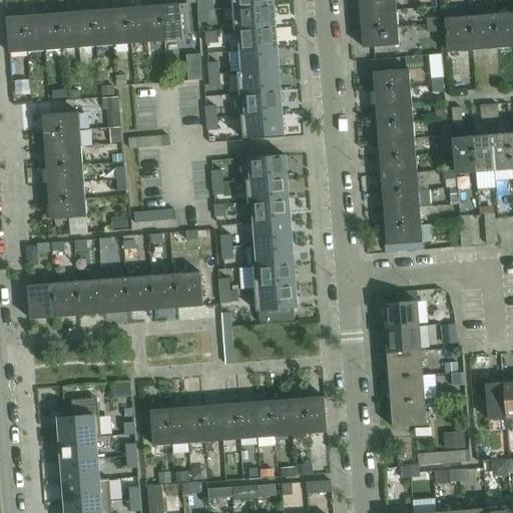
[(273,0),(231,0),(232,8),(274,5),(273,0)]
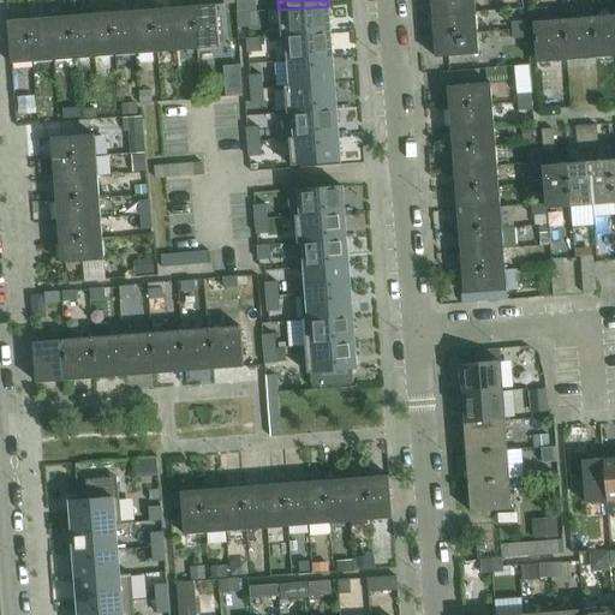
[(476,13),(475,0),(431,0),(433,17),(476,13)]
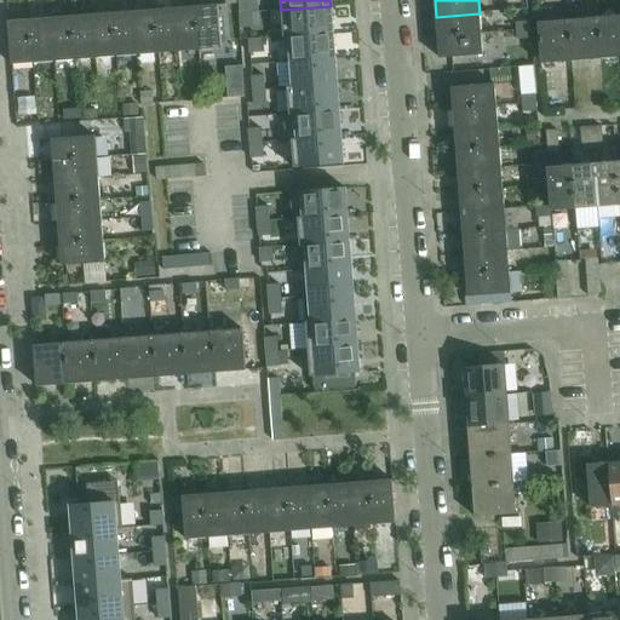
[(218,6),(195,7),(199,51),(222,50),(218,6)]
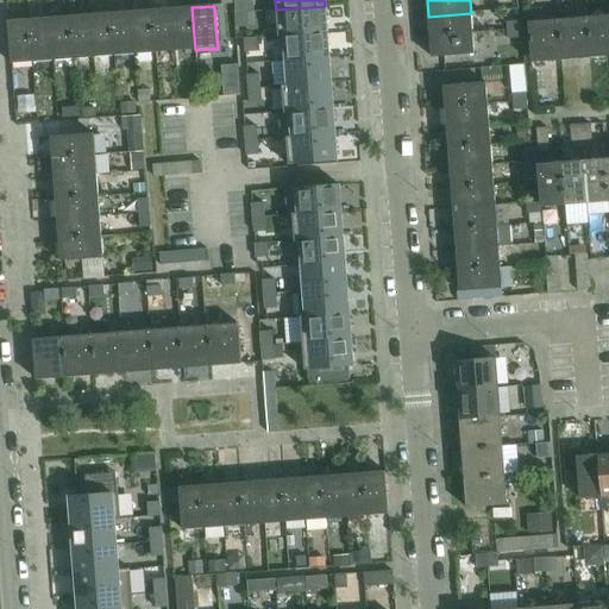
[(325,6),(276,10),(278,36),(284,36),(327,32),(325,6)]
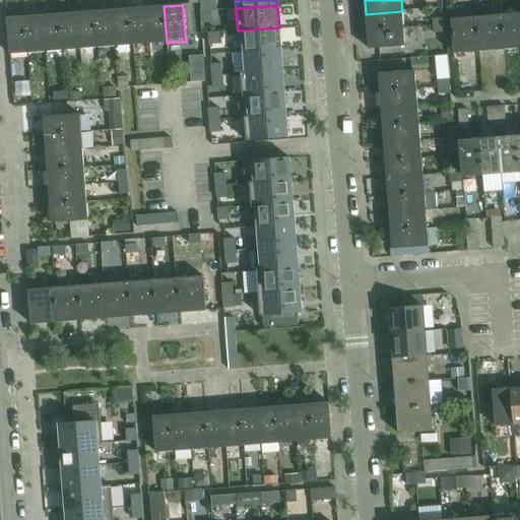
[(167,43),(164,6),(146,8),(149,45),(167,43)]
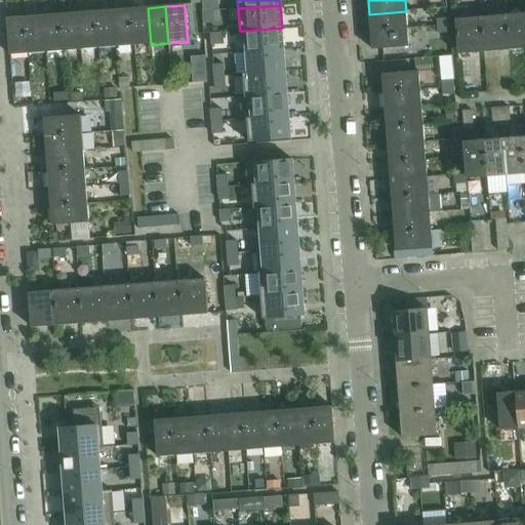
[(151,45),(148,8),(130,9),(133,46),(151,45)]
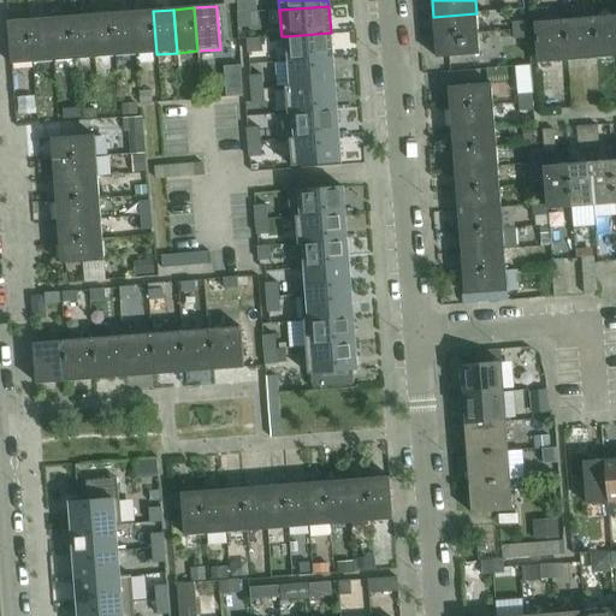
[(157,54),(153,11),(134,12),(137,55),(157,54)]
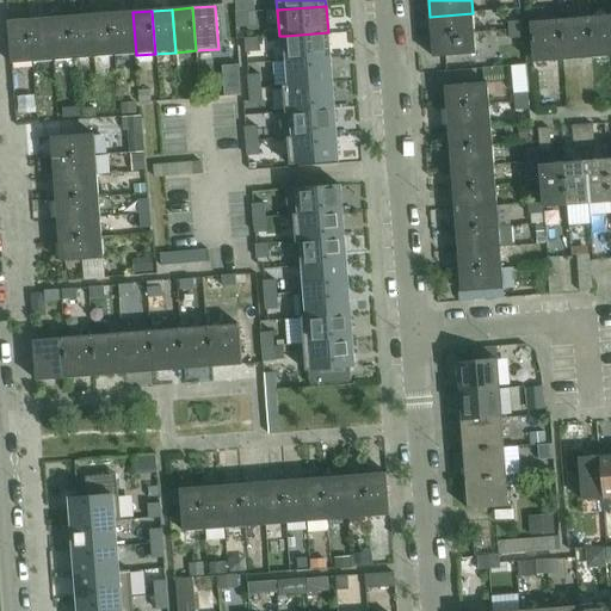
[(136,55),(133,12),(112,14),(115,57),(136,55)]
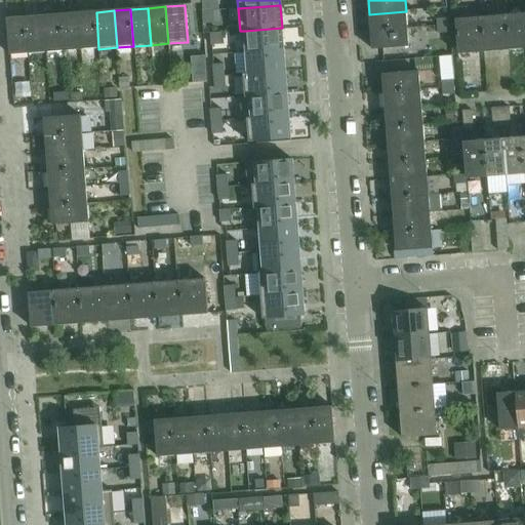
[(408,30),(406,11),(369,14),(371,33),(408,30)]
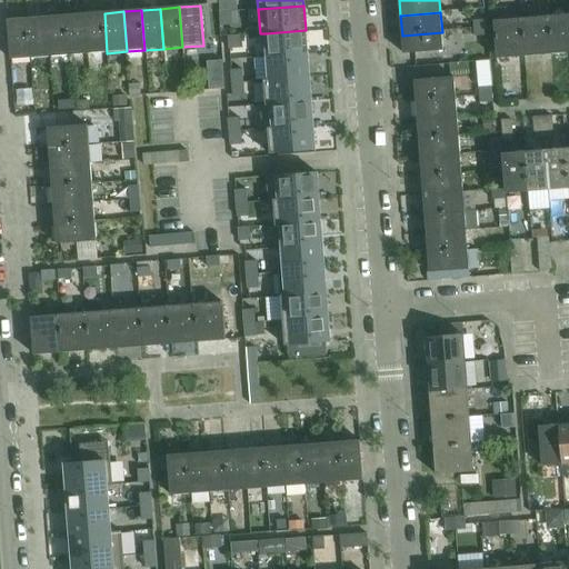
[(107,53),(105,13),(86,15),(88,55),(107,53)]
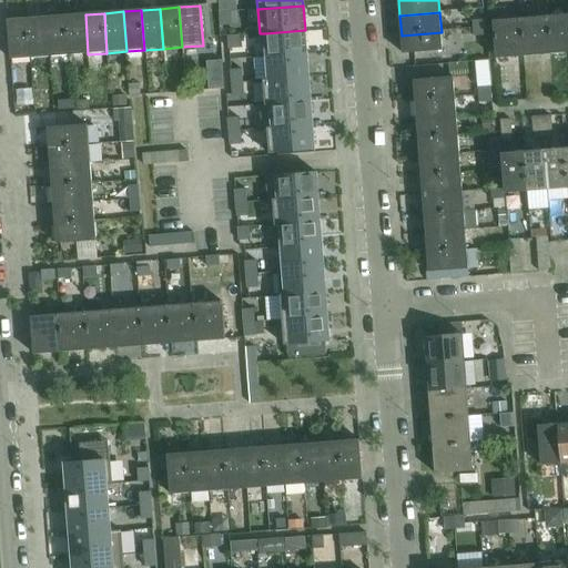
[(231,13),(220,14),(221,28),(232,27),(231,13)]
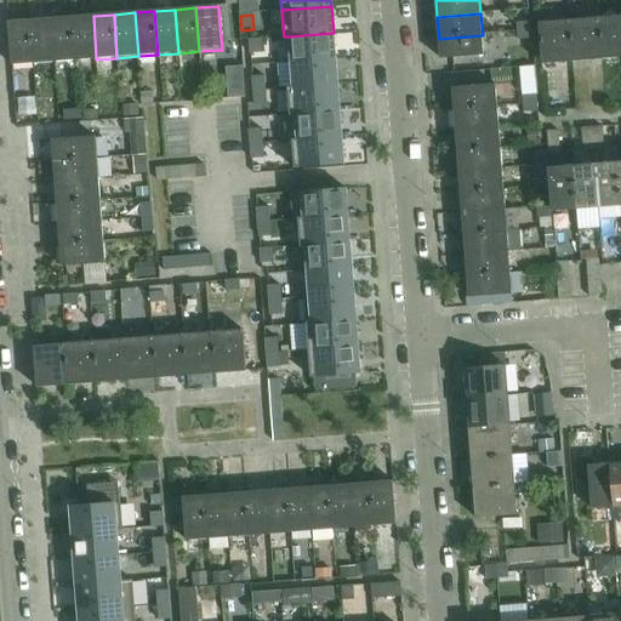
[(96,60),(93,16),(72,17),(75,61),(96,60)]
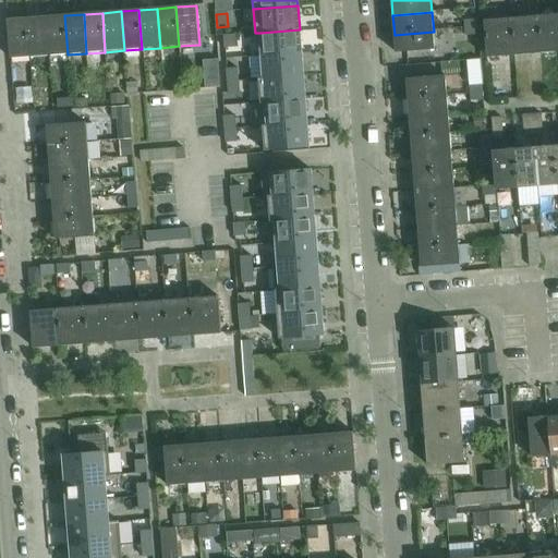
[(557,52),(557,14),(538,16),(542,53),(557,52)]
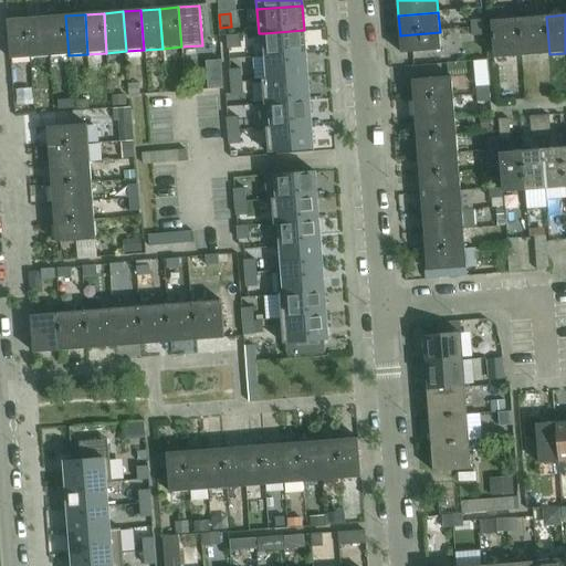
[(69,55),(65,16),(46,18),(50,58),(69,55)]
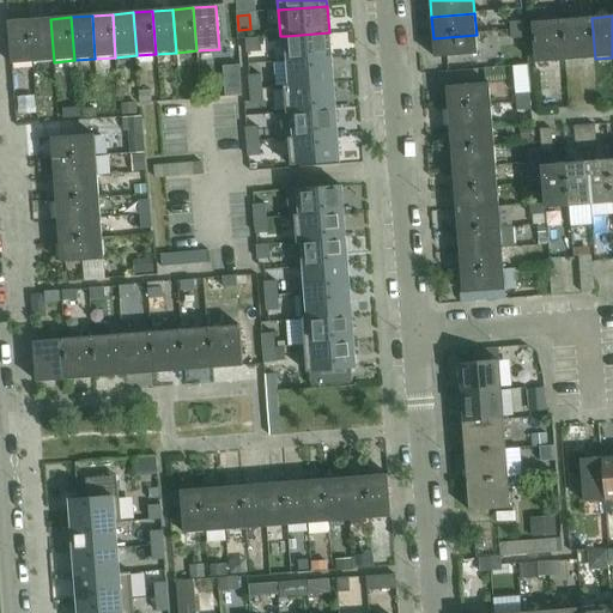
[(595,59),(592,18),(562,20),(565,61),(595,59)]
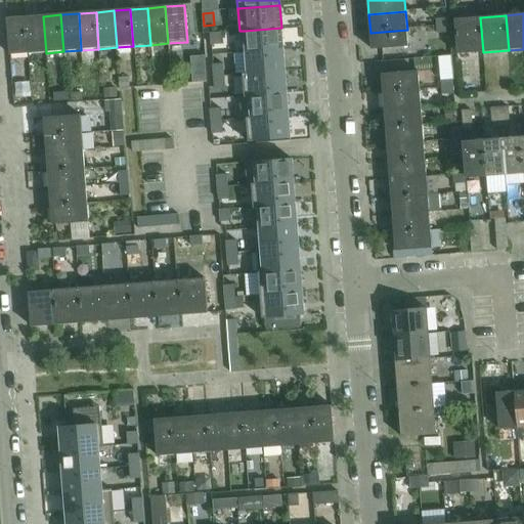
[(46,53),(43,16),(25,17),(28,54),(46,53)]
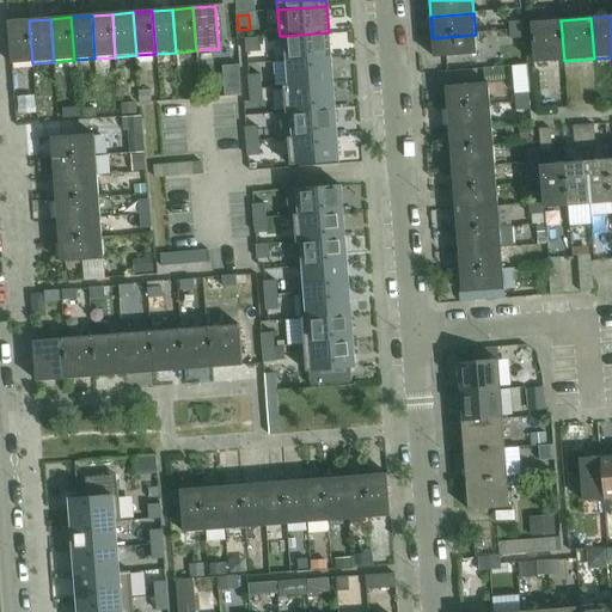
[(29,20),(8,22),(12,65),(32,63),(29,20)]
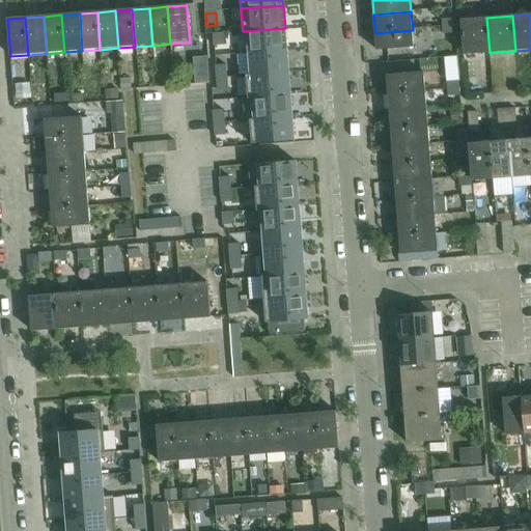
[(490,53),(486,18),(460,20),(464,55),(490,53)]
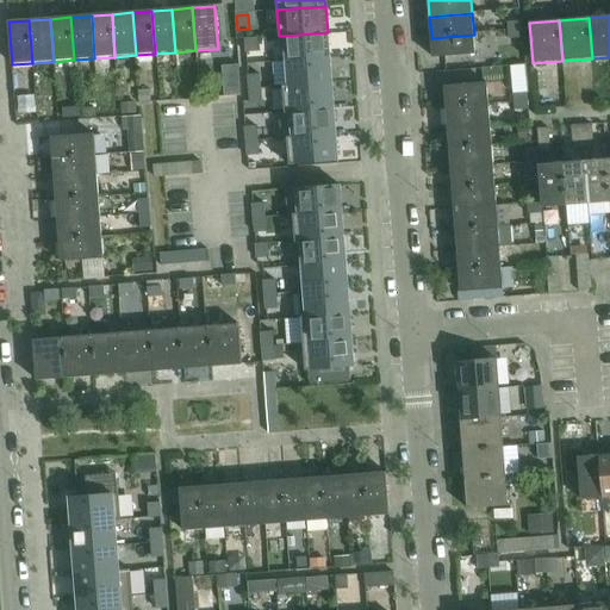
[(522,31),(521,22),(508,23),(509,31),(522,31)]
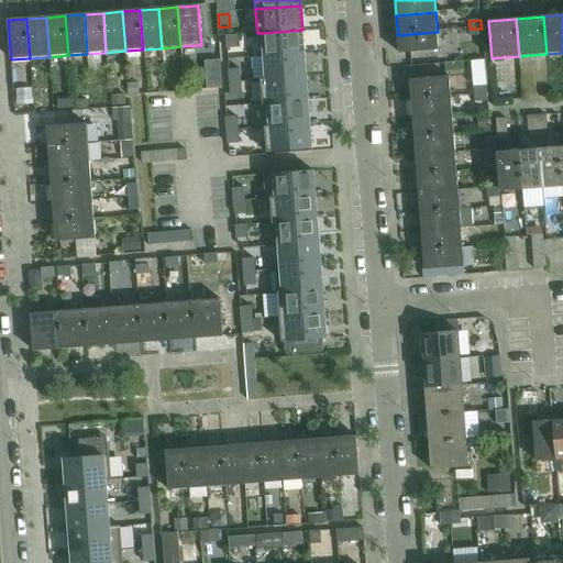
[(302,30),(263,33),(265,57),(305,54),(302,30)]
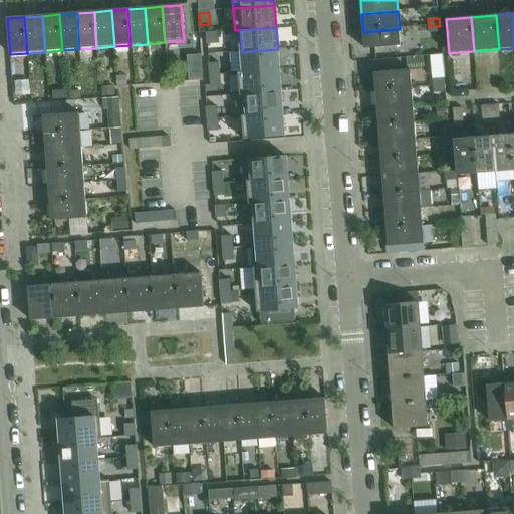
[(401,46),(400,29),(363,32),(364,49),(401,46)]
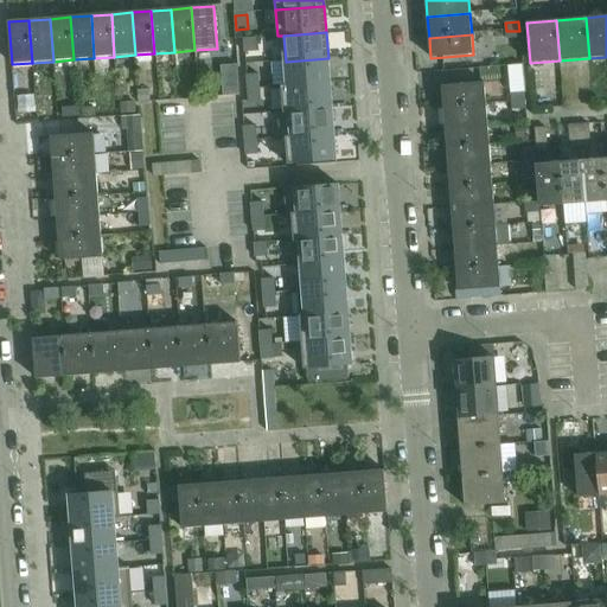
[(256,38),(244,39),(246,53),(257,52),(256,38)]
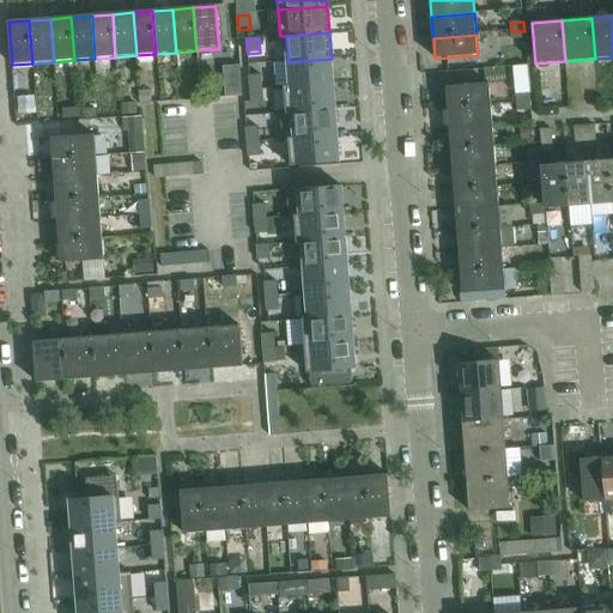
[(332,59),(289,62),(290,89),(333,85),(332,59)]
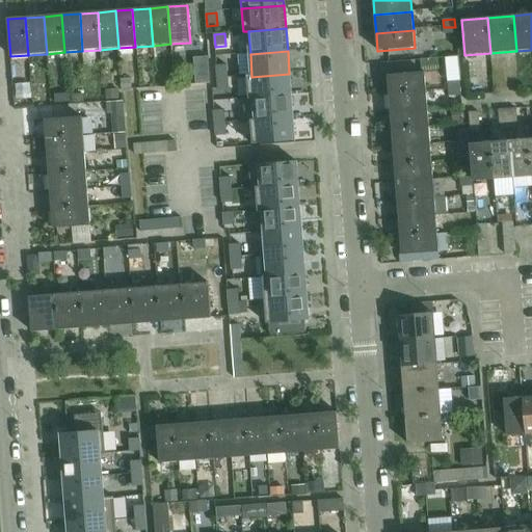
[(227,65),(216,67),(217,79),(228,78),(227,65)]
